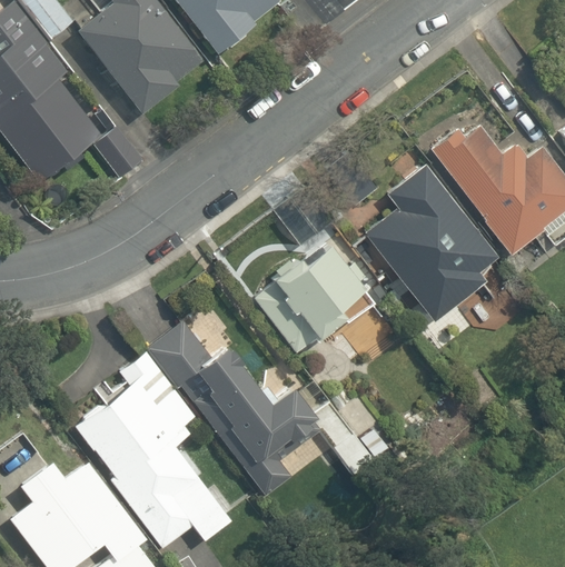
[(0,131),(39,183),(101,138),(58,79),(73,67),(52,38),(25,0),(0,0),(0,25),(26,60),(30,56),(46,76),(29,88),(9,61),(0,68),(0,131)]
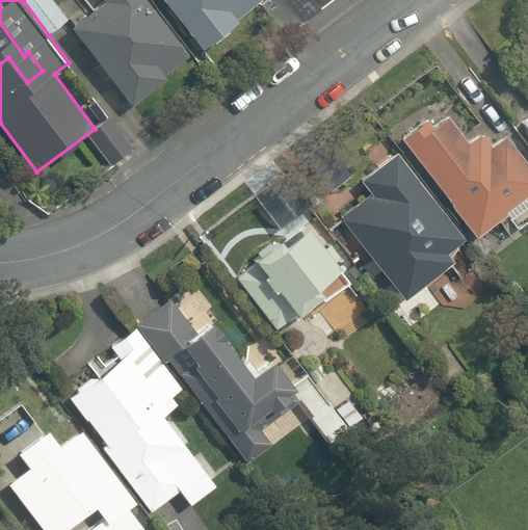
[(23,0),(49,35),(75,17),(62,0),(23,0)]
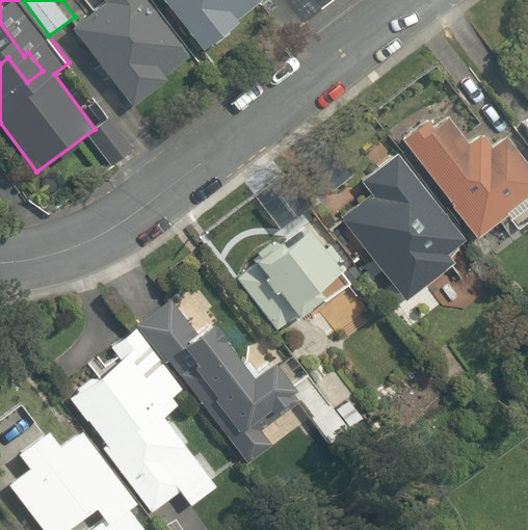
[(193,60),(149,0),(89,0),(95,6),(71,24),(131,107),(193,60)]
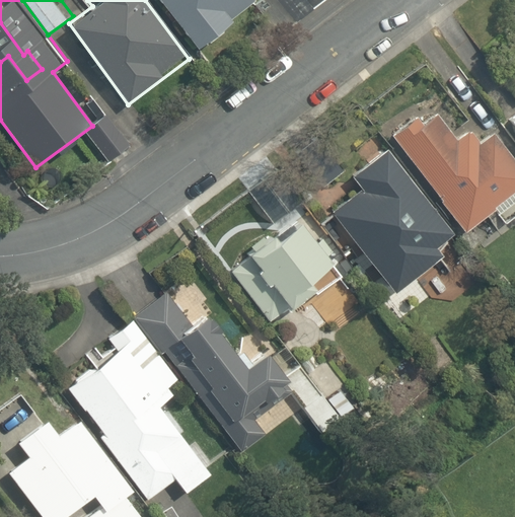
[(154,0),(195,54),(259,7),(253,0),(154,0)]
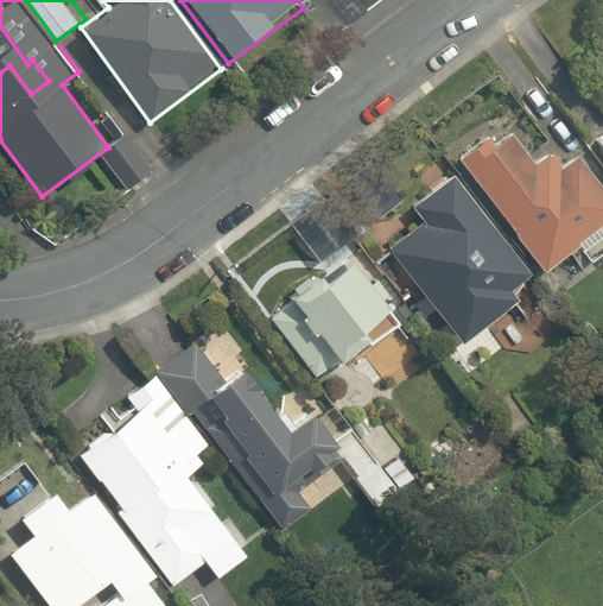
[(354,25),(334,0),(321,0),(303,14),(328,45),(354,25)]
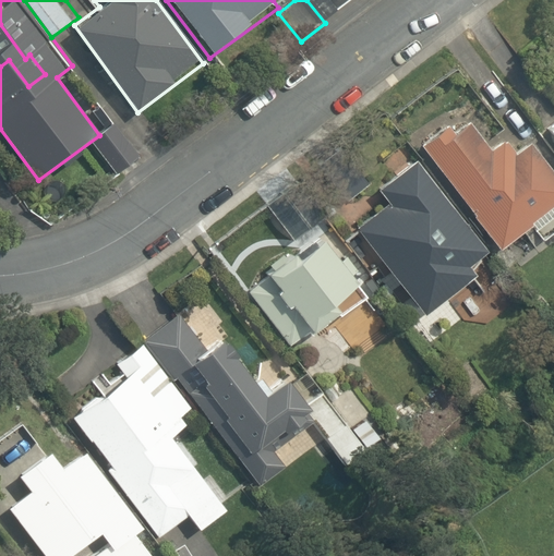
[(306,0),(325,23),(353,0),(306,0)]
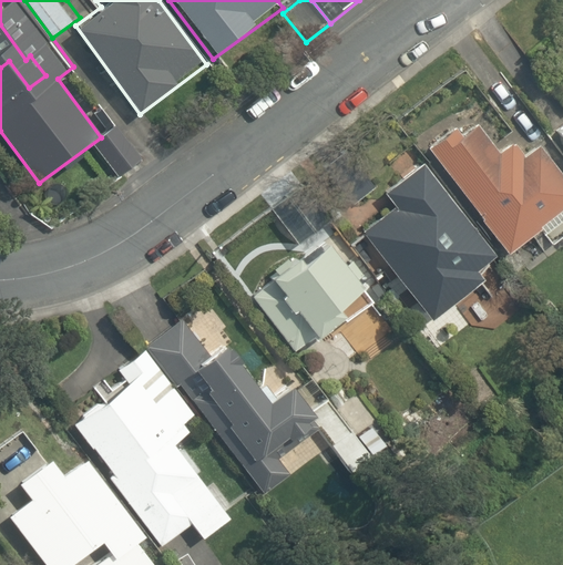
[(474,116),(430,147),(505,255),(539,230),(551,248),(562,239),(562,188),(534,150),(524,156),(513,142),(500,152),(474,116)]
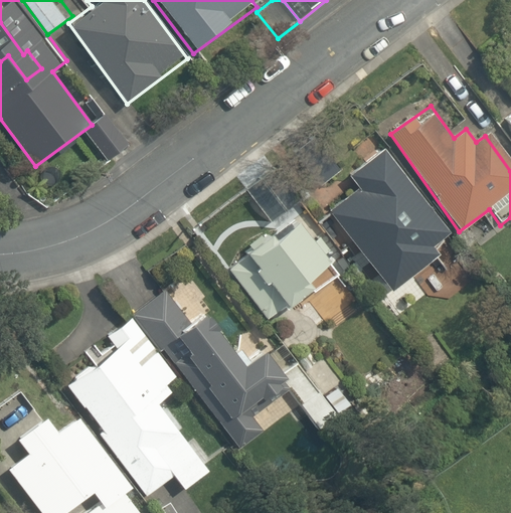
[(334,148),(303,166),(316,188),(347,169),(334,148)]
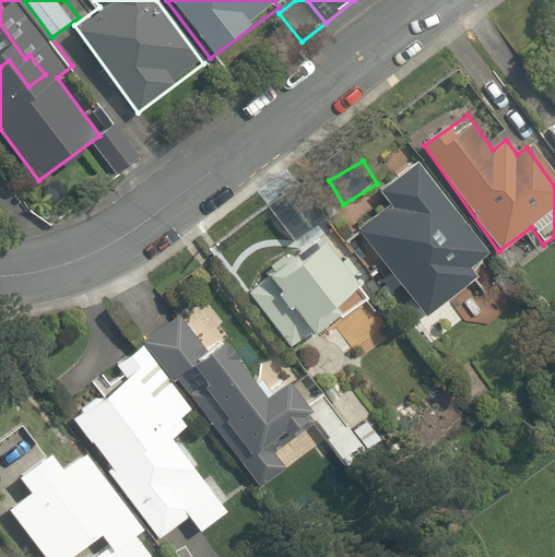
[(491,251),(426,163),(382,194),(391,206),(358,232),(421,317),(480,273),(473,264),(491,251)]
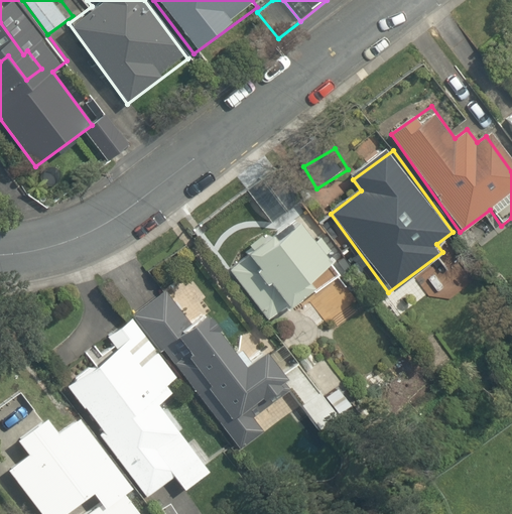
[(347,273),(277,175),(249,195),(274,230),(228,263),(267,318),(308,289),(314,297),(347,273)]
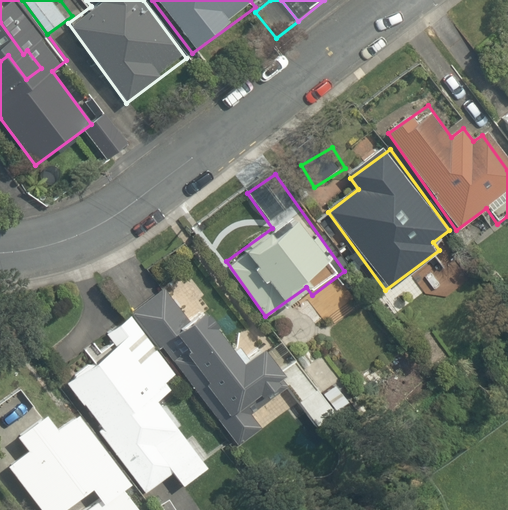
[(242,368),(202,313),(190,322),(164,287),(133,310),(178,372),(232,447),(260,426),(247,408),(281,384),(260,355),(242,368)]
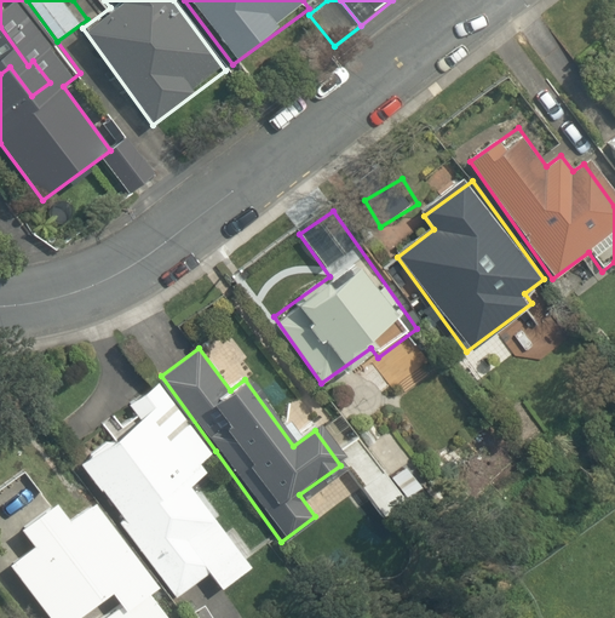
[(141,422),(79,467),(176,600),(210,574),(222,591),(253,570),(193,486),(210,474),(201,462),(216,451),(161,376),(126,401),(141,422)]
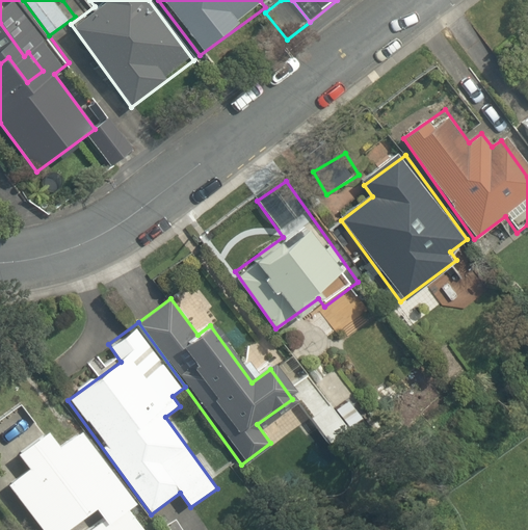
[(307,367),(286,381),(332,442),(351,427),(307,367)]
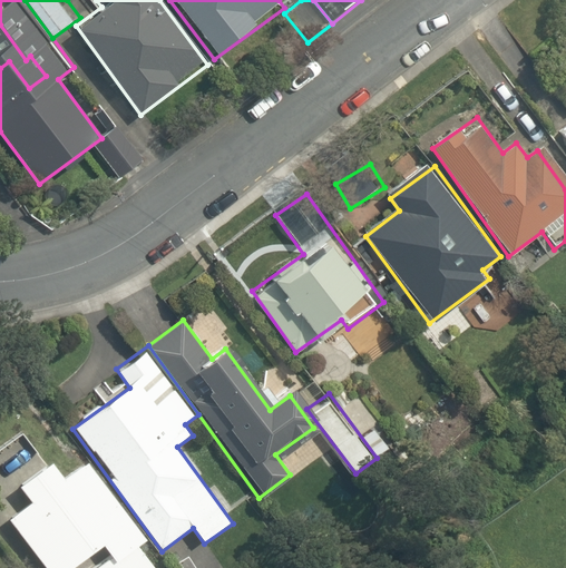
[(148,540),(85,459),(61,477),(49,461),(16,487),(30,506),(10,520),(47,567),(69,567),(99,545),(108,556),(91,567),(156,567),(139,546),(148,540)]
